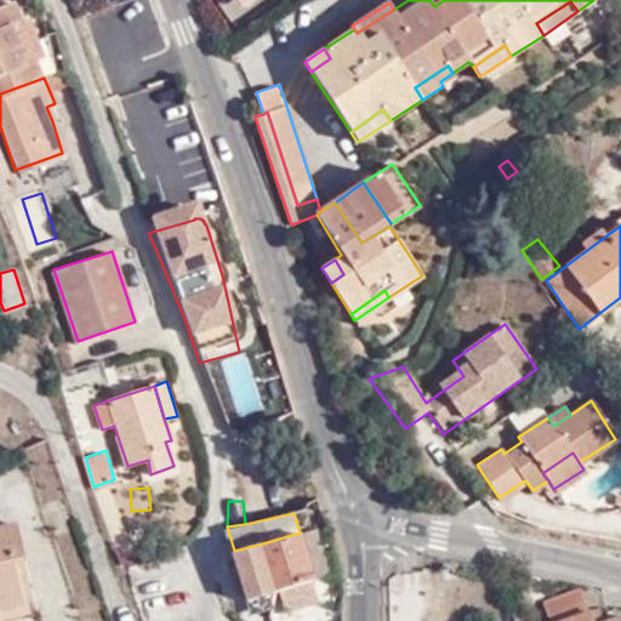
[(0,620),(5,620),(26,616),(11,558),(23,554),(16,522),(0,525),(0,620)]
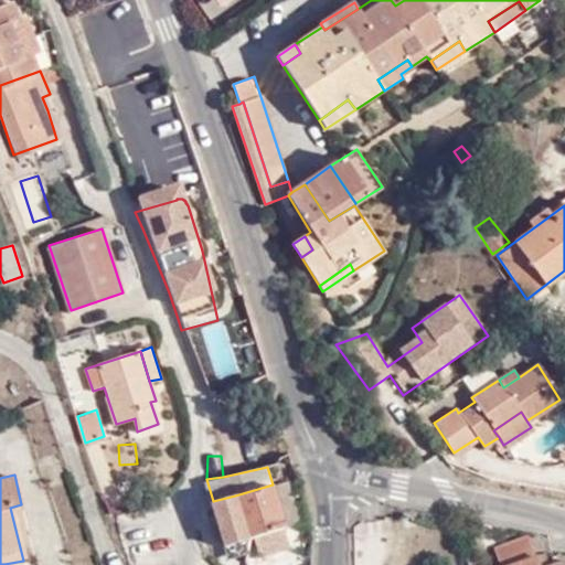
[(273,484),(285,528),(300,523),(289,480),(273,484)]
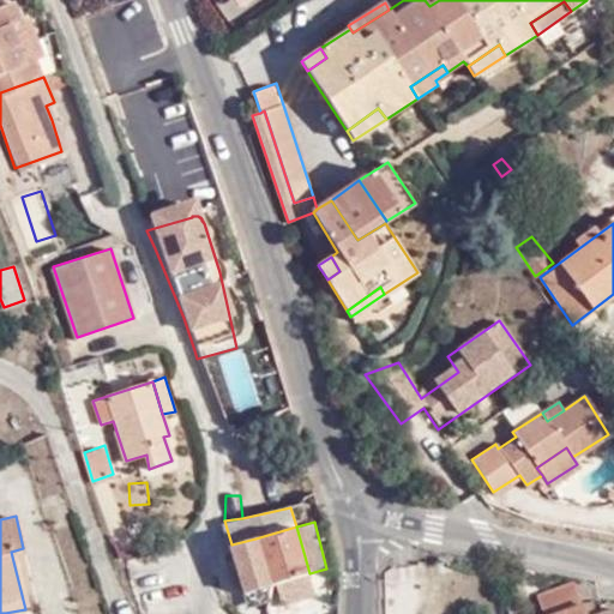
[(256,539),(269,584),(309,573),(296,527),(256,539)]
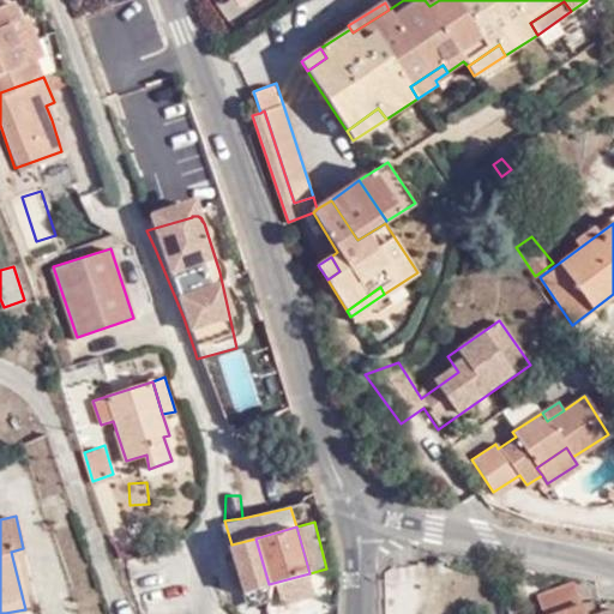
[(256,539),(232,545),(245,591),(269,584),(256,539)]
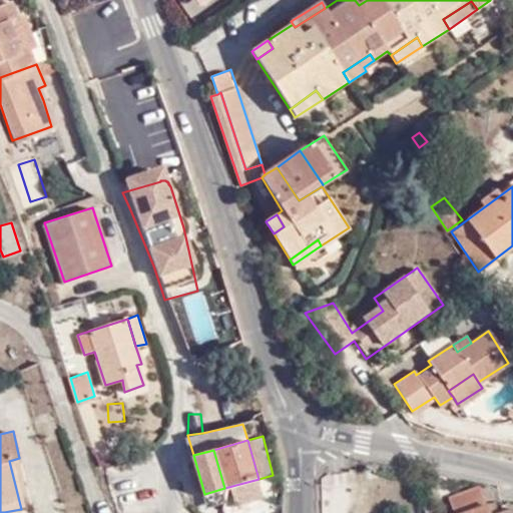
[(9,461),(21,509),(32,507),(19,458),(9,461)]
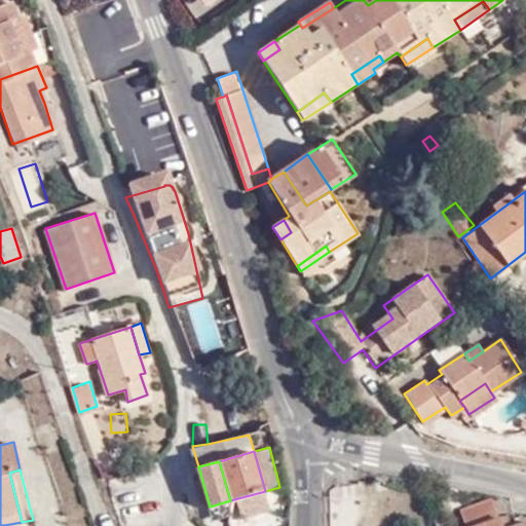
[(500,525),(492,497),(459,509),(464,525),(500,525)]
